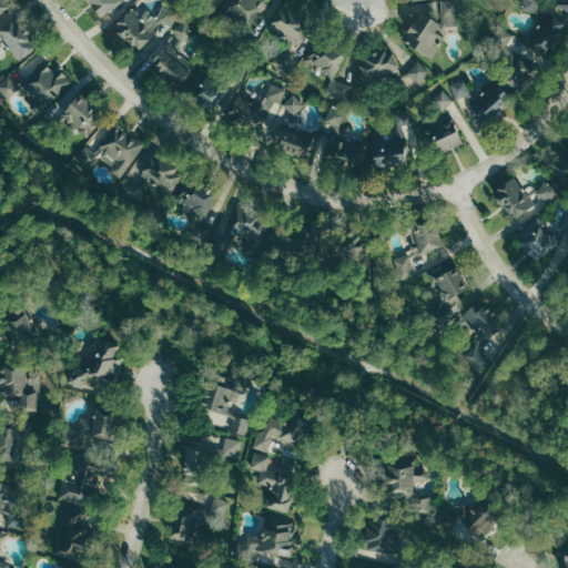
[(0,0),(0,13),(10,6),(6,0),(0,0)]
